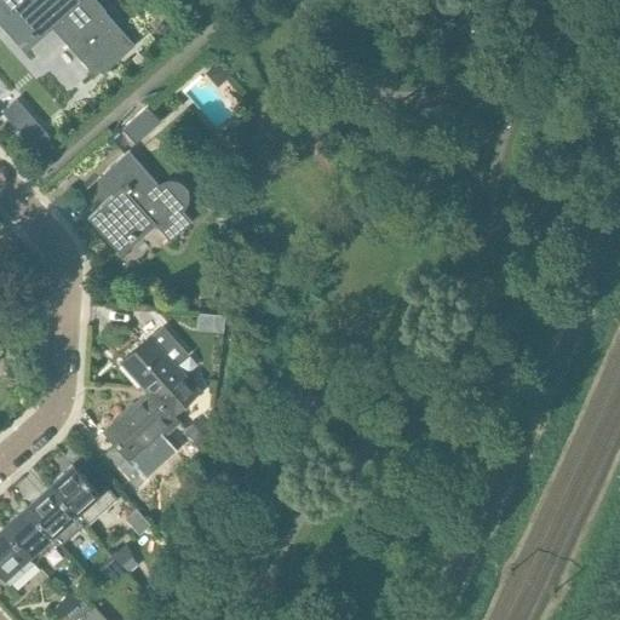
[(0,0),(0,4),(9,13),(0,22),(0,23),(21,46),(53,17),(63,28),(62,29),(81,51),(65,65),(89,91),(105,76),(103,73),(131,49),(90,1),(85,5),(81,1),(80,0),(0,0)]
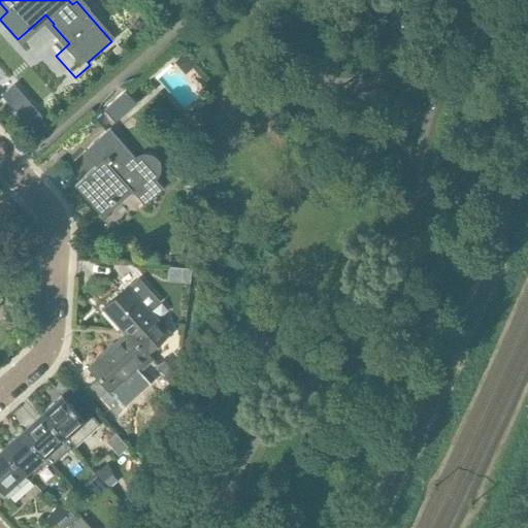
[(125,91),(104,110),(114,123),(136,103),(125,91)]
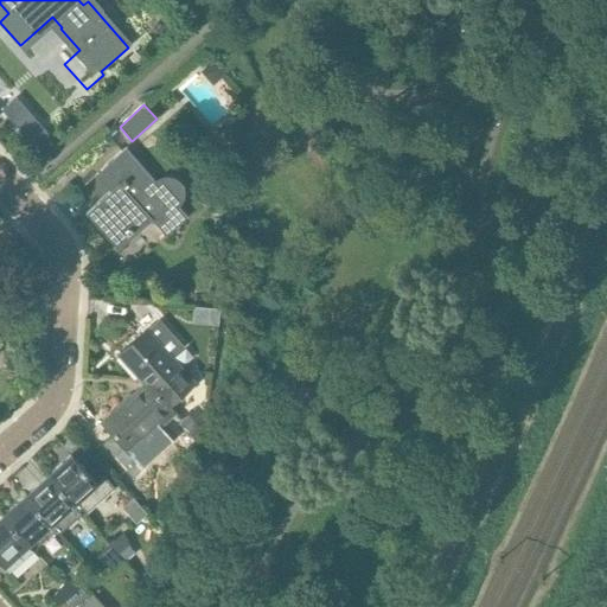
[(125,148),(104,167),(95,176),(109,192),(84,213),(115,248),(149,217),(166,236),(187,217),(179,208),(180,205),(183,202),(184,197),(184,193),(183,189),(181,185),(179,183),(177,179),(173,178),(168,177),(165,177),(160,177),(157,179),(154,180),(125,148)]
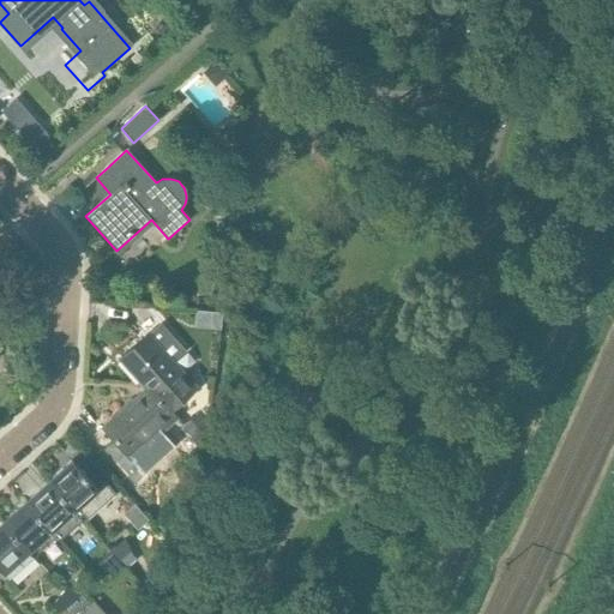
[(196,389),(172,362),(185,350),(161,324),(148,335),(120,359),(140,381),(140,389),(149,390),(169,413),(170,411),(196,389)]
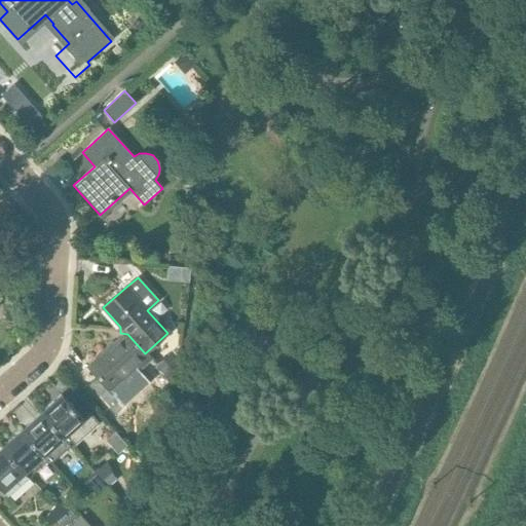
[(151,359),(146,352),(145,353),(127,334),(120,333),(119,339),(88,367),(98,377),(88,385),(114,415),(125,406),(113,392),(151,359)]
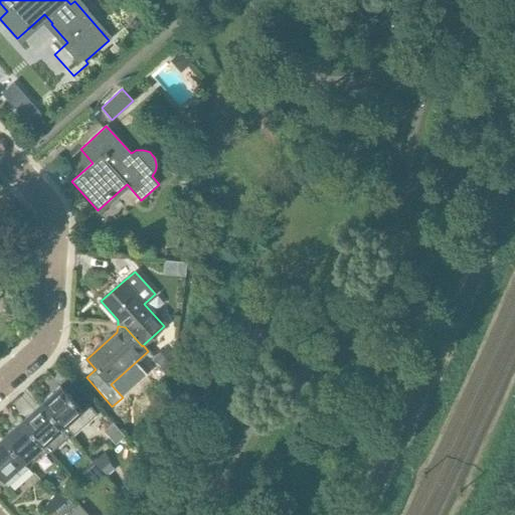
[(41,404),(67,434),(70,438),(98,414),(89,404),(81,410),(61,386),(41,404)]
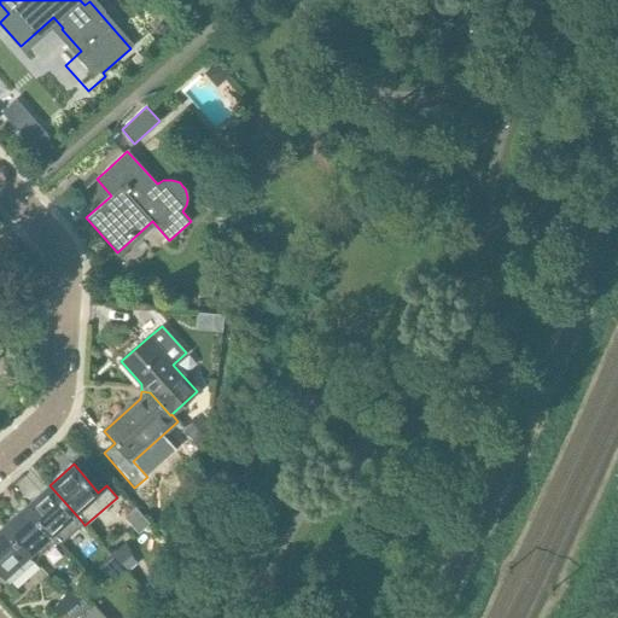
[(50,485),(27,506),(53,535),(58,541),(70,529),(81,520),(50,485)]
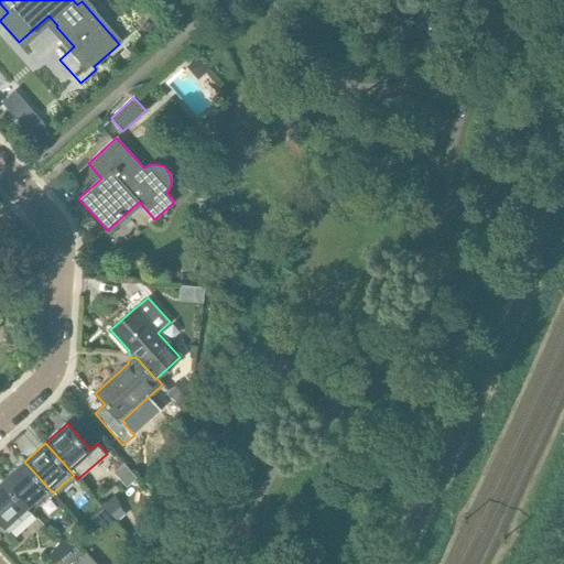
[(24,462),(2,480),(28,507),(39,497),(43,501),(53,494),(49,488),(24,462)]
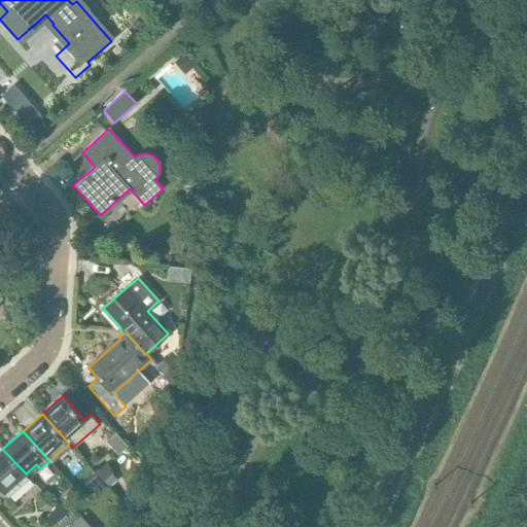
[(26,473),(2,449),(0,450),(0,488),(7,497),(19,488),(30,479),(26,473)]
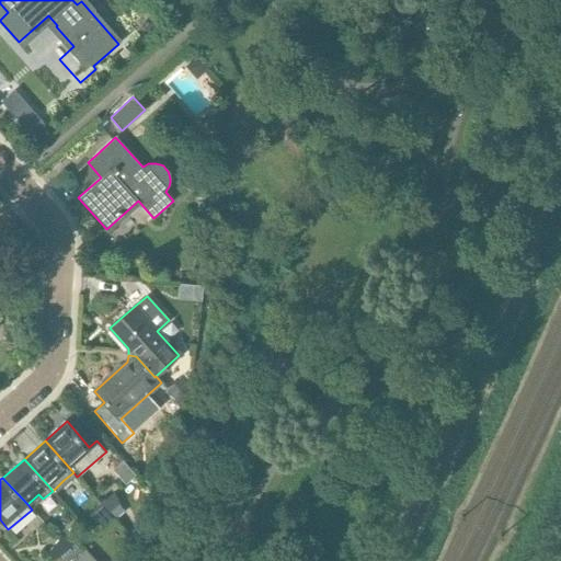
[(124,512),(113,494),(101,502),(114,519),(124,512)]
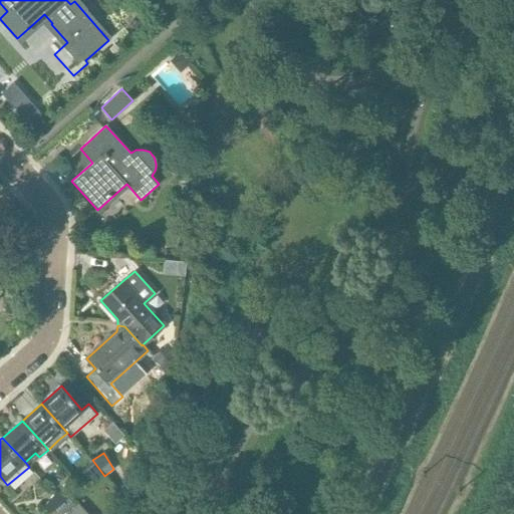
[(92,460),(82,470),(96,483),(104,476),(92,460)]
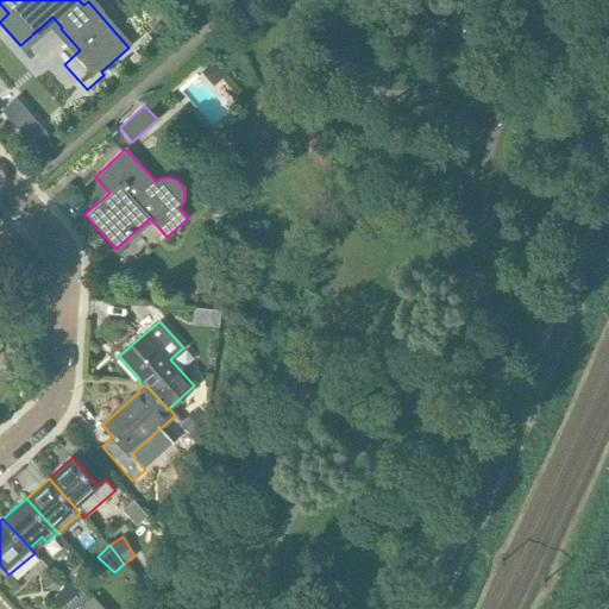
[(83,588),(80,577),(63,586),(73,597),(83,588)]
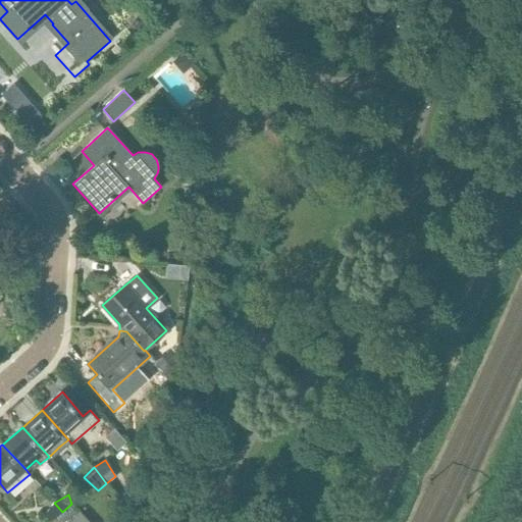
[(45,514),(53,520),(62,512),(54,503),(45,514)]
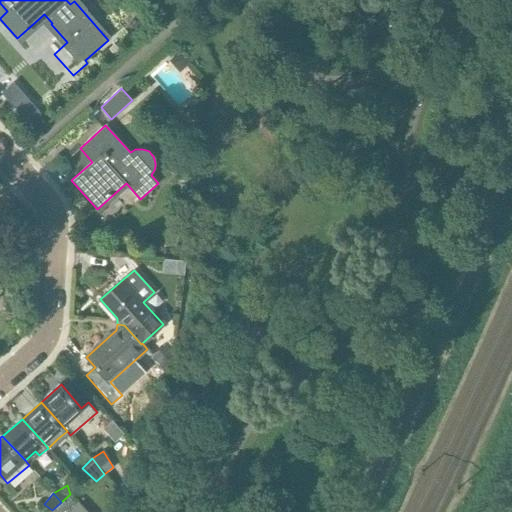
[(87,511),(78,501),(65,511),(87,511)]
